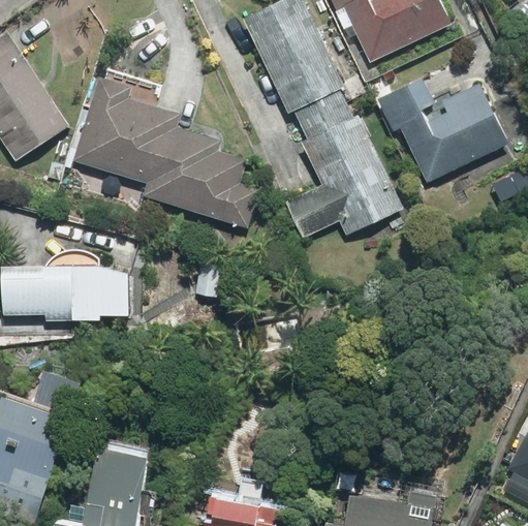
[(405,210),(301,0),(277,0),(237,21),(317,183),(282,200),(302,239),(338,220),(347,239),(405,210)]
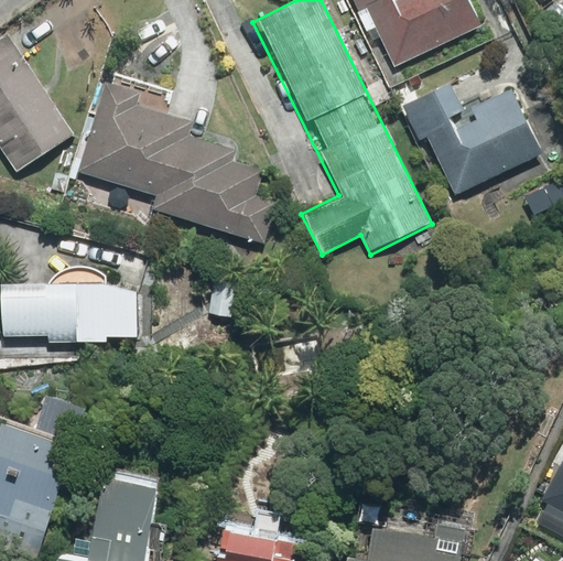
[(350,0),(370,40),(379,35),(393,67),(482,27),(468,0),(350,0)]
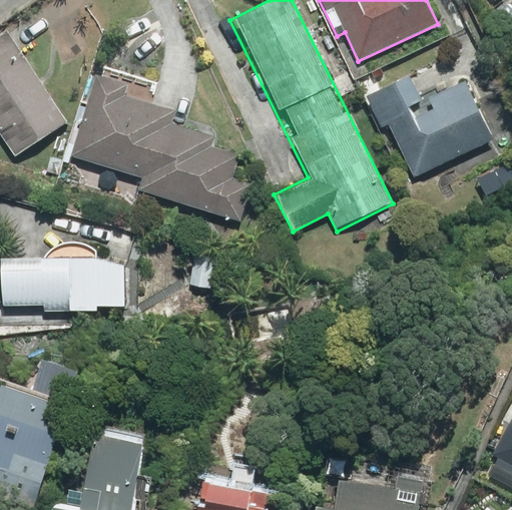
[(0,28),(0,134),(16,156),(66,120),(0,28)]
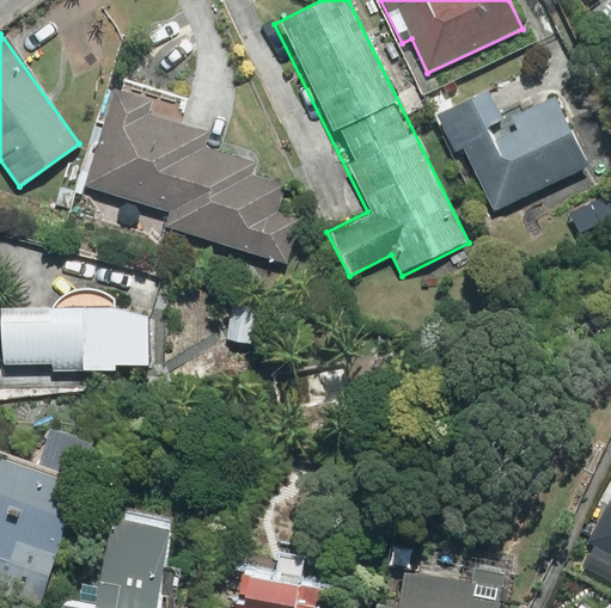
[(492,88),(437,115),(456,155),(468,151),(494,208),(588,164),(557,97),(506,121),(492,88)]
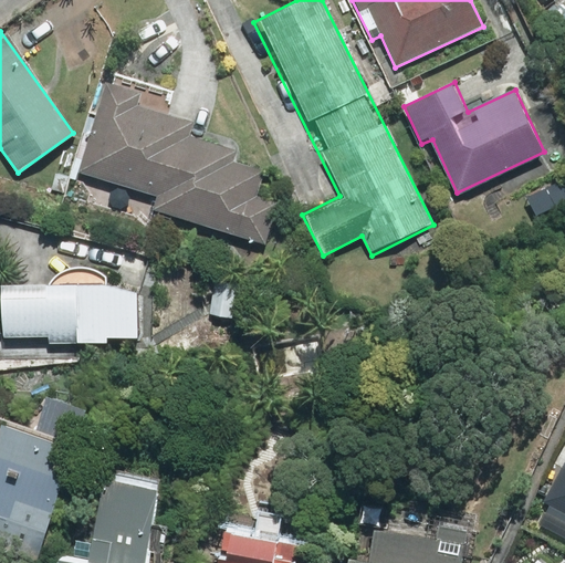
[(159,197),(156,209),(265,243),(279,202),(255,196),(263,171),(234,163),(237,153),(187,137),(191,124),(139,107),(143,95),(106,84),(80,171),(159,197)]
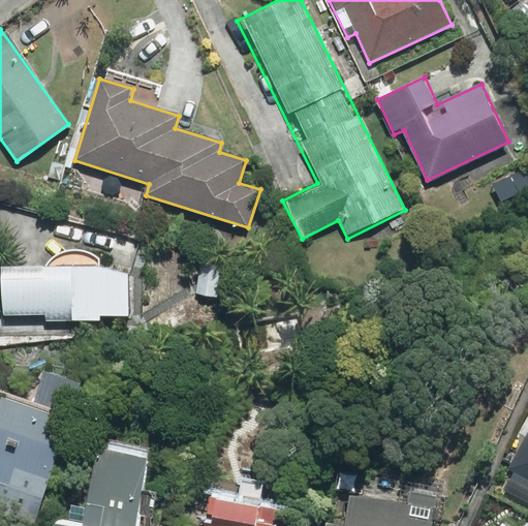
[(123,268),(0,267),(0,289),(0,319),(122,321),(123,268)]
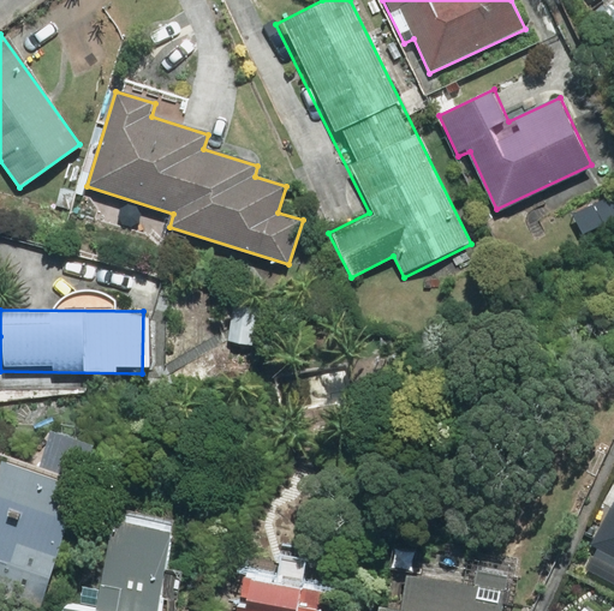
[(0,601),(27,610),(37,610),(94,445),(45,429),(30,471),(1,461),(0,463),(0,601)]
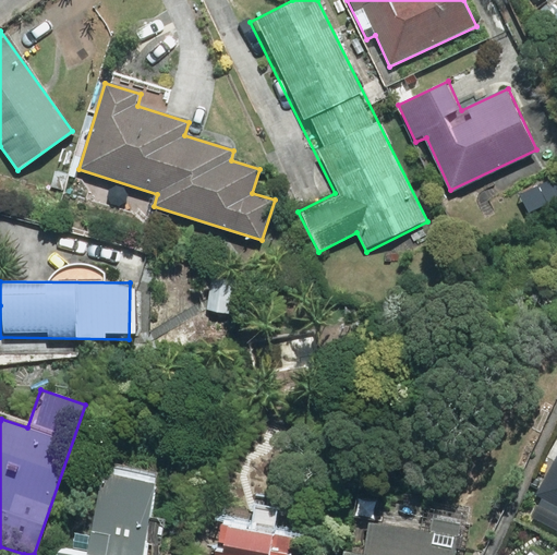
[(556,449),(536,495),(556,505),(556,449)]
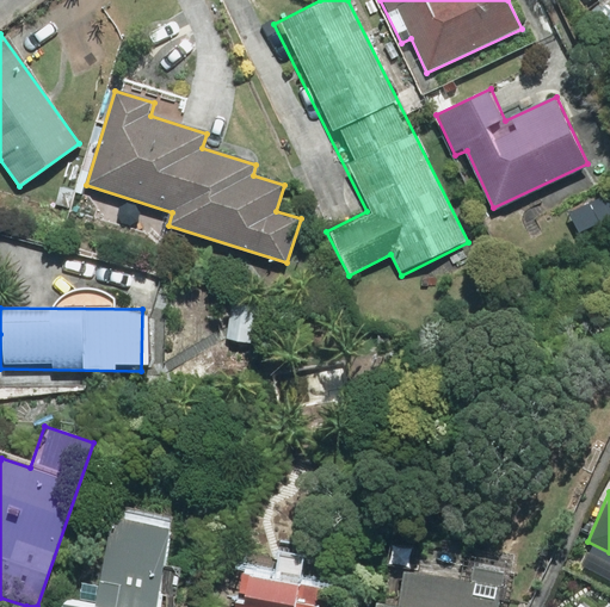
[(92,606),(60,602),(59,606),(155,606),(170,514),(108,506),(92,606)]
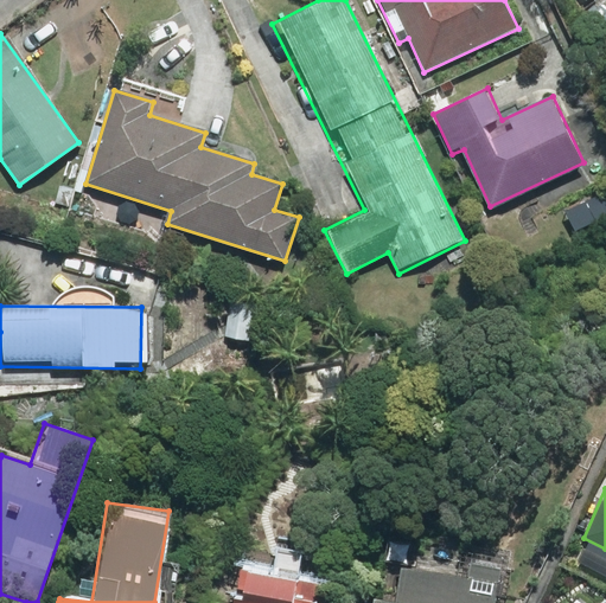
[(493,602),(495,597),(506,600),(512,553),(493,551),(384,538),(381,563),(396,565),(391,602),(380,602),(370,602),(369,602),(493,602)]
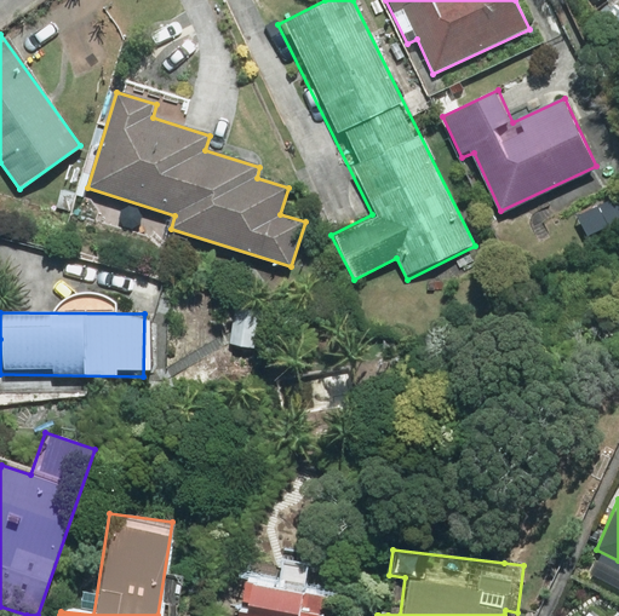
[(233,615),(328,615),(332,598),(301,594),(304,565),(241,557),(233,615)]
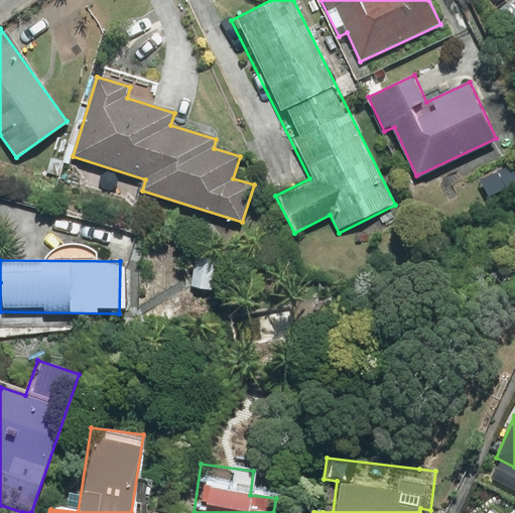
All buildings are outlined.
